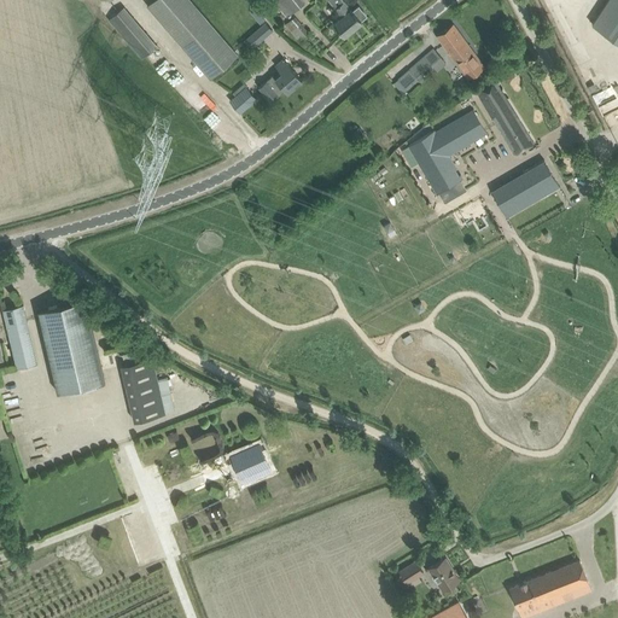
[(209,77),(238,54),(193,0),(149,0),(147,3),(209,77)]
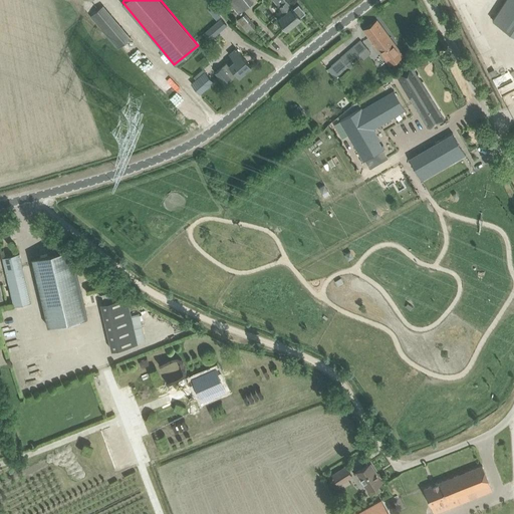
[(230,0),(228,2),(238,15),(253,2),(251,0),(230,0)]
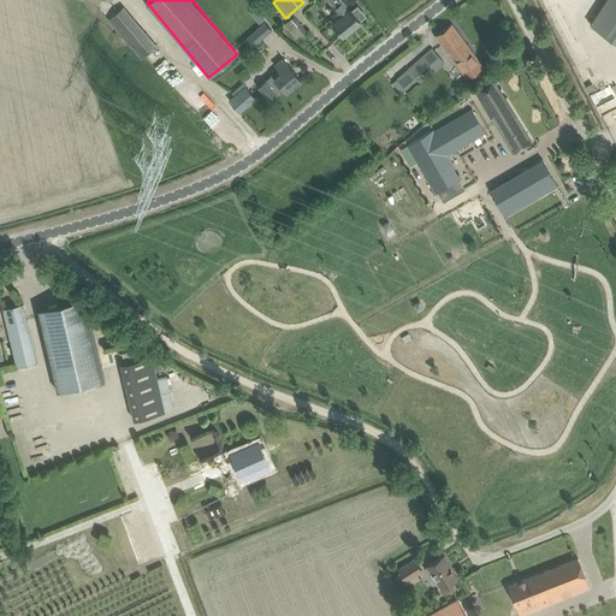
[(341,17),(332,23),(343,36),(361,22),(360,21),(366,16),(357,6),(351,11),(349,9),(349,10),(341,0),(323,0),(324,1),(325,0),(327,0),(335,9),(333,9),(341,17)]
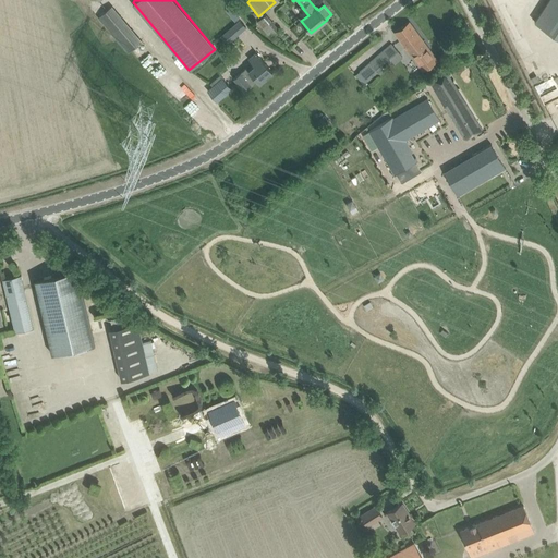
[(557,37),(557,0),(548,0),(534,22),(557,37)]
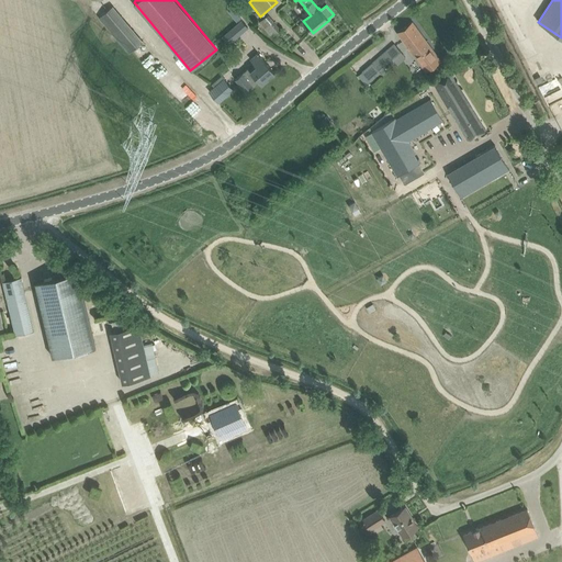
[(98,17),(128,53),(143,41),(112,4),(98,17)]
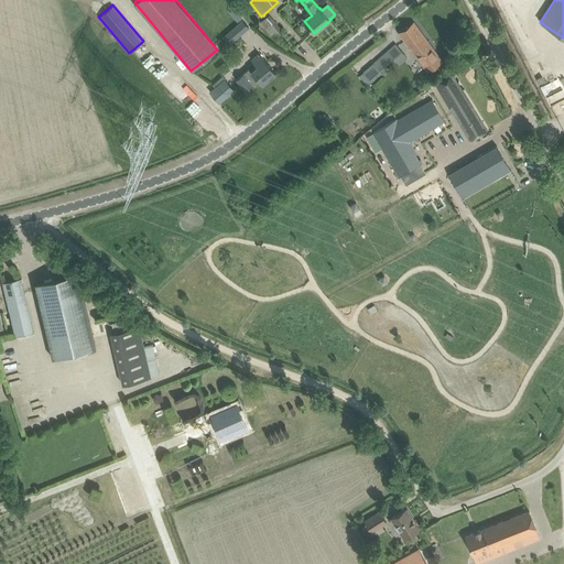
[(260,23),(273,39),(283,31),(270,14),(260,23)]
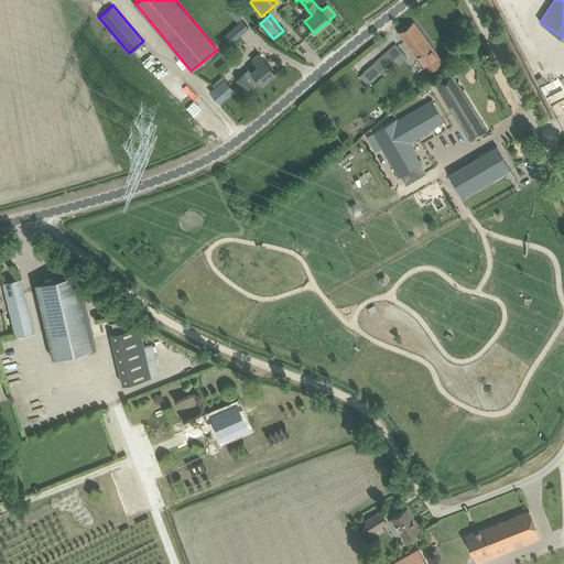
[(242,20),(223,38),(229,44),(249,26),(242,20)]
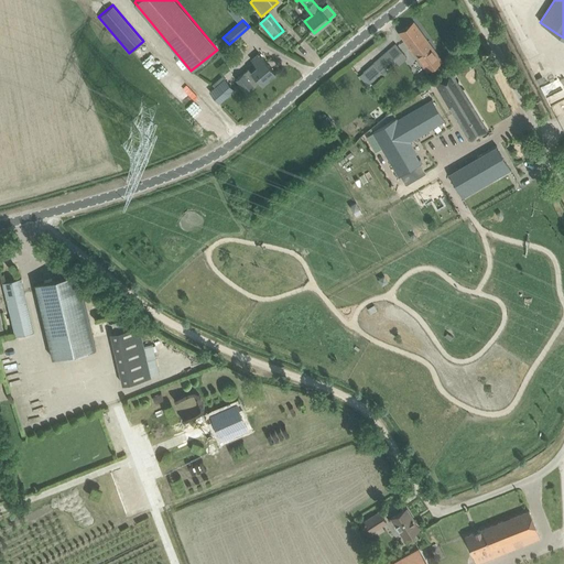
[(399,33),(427,72),(442,61),(413,22),(399,33)]
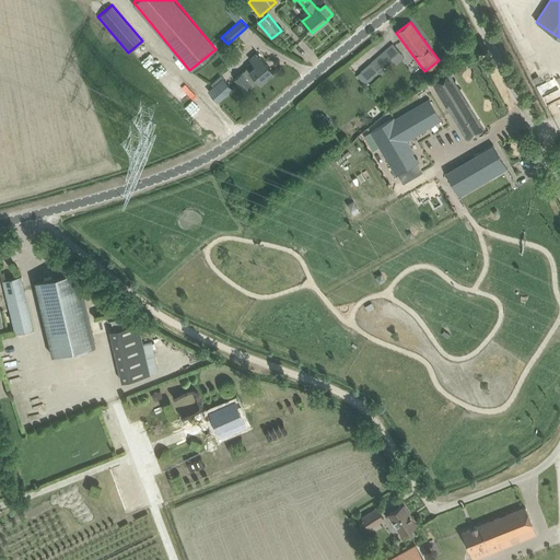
[(361,71),(366,79),(400,53),(393,44),(361,71)]
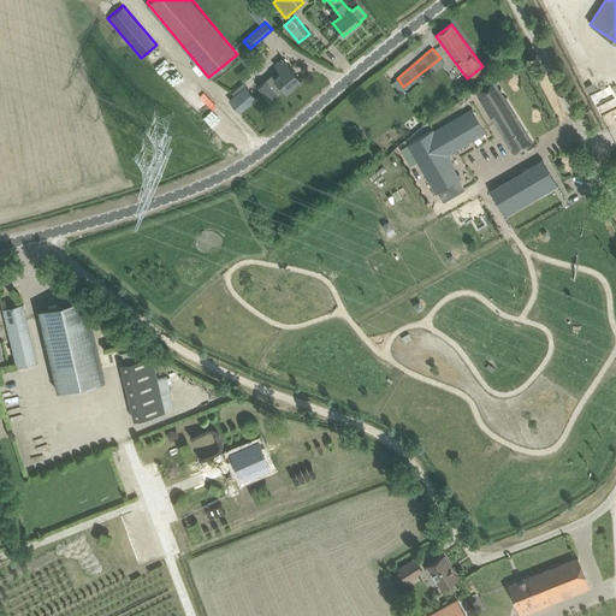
[(258,87),(270,101),(284,89),(286,92),(301,80),(283,58),(274,65),(280,72),(274,77),(272,75),(258,87)]
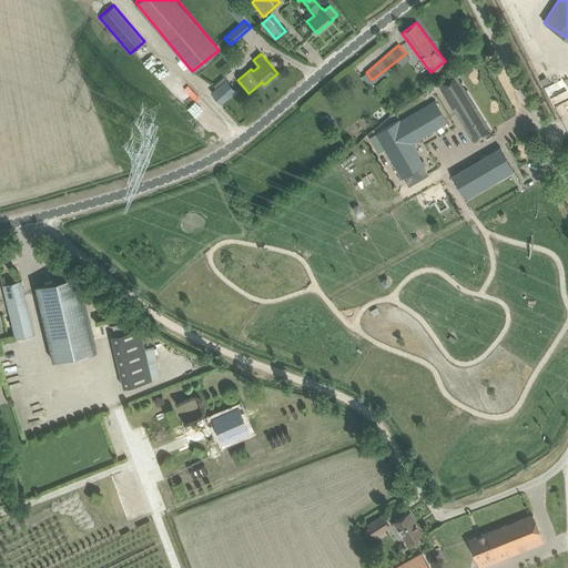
[(455,74),(438,83),(453,108),(454,107),(460,119),(459,119),(473,141),(490,131),(455,74)]
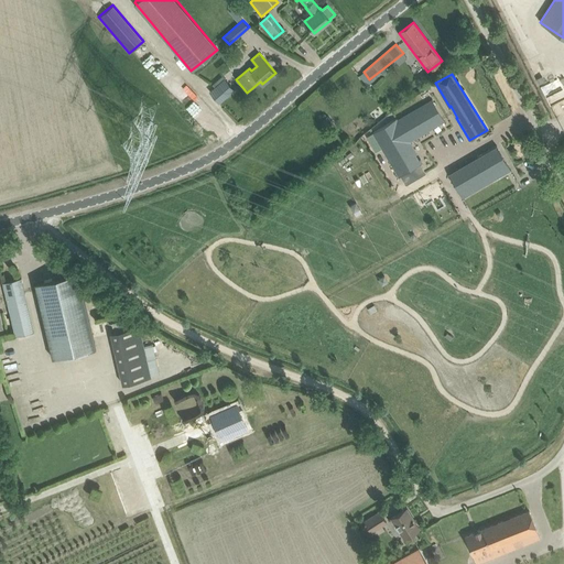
[(210,91),(219,102),(234,89),(224,79),(210,91)]
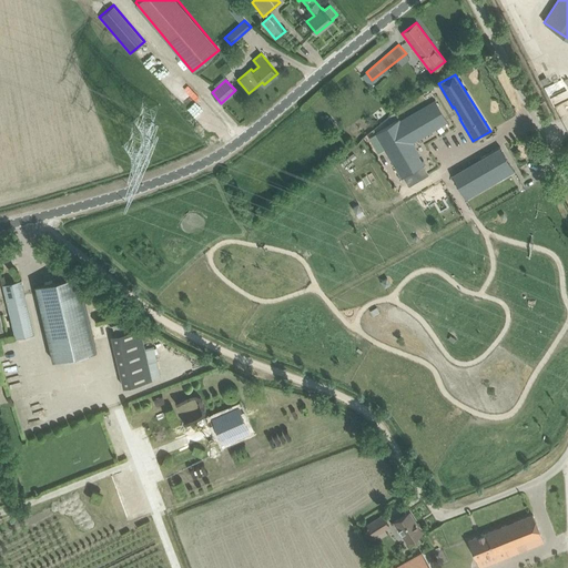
[(399,120),(375,133),(402,178),(425,163),(412,141),(423,134),(424,135),(424,134),(434,128),(435,129),(435,128),(446,121),(446,122),(447,122),(434,100),(434,101),(434,102),(423,108),(423,107),(422,108),(423,109),(412,114),(412,113),(411,114),(412,115),(401,122),(399,120)]
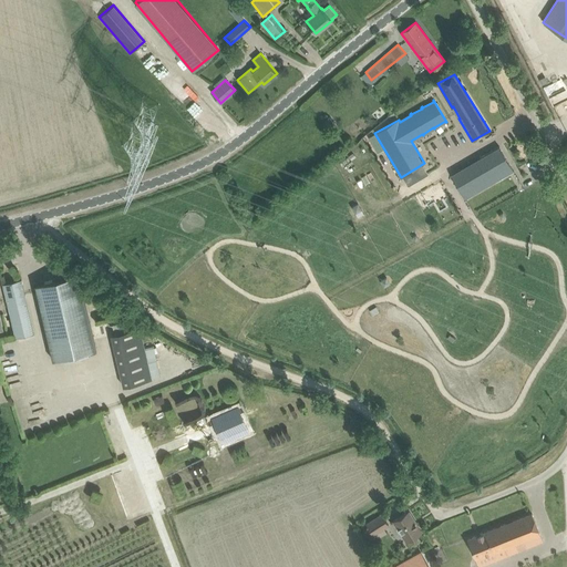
[(321,123),(327,130),(334,124),(328,116),(321,123)]
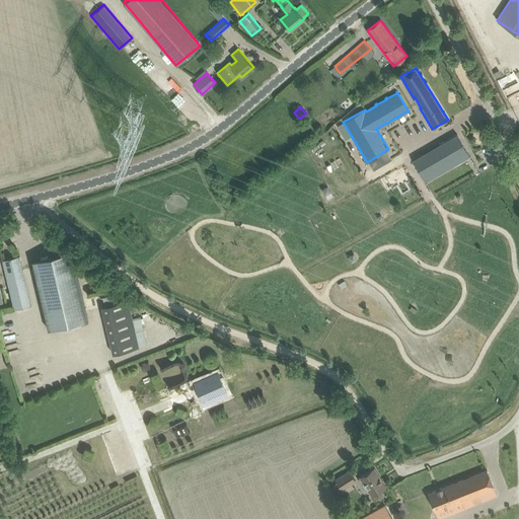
[(410,153),(422,175),(448,160),(446,156),(463,146),(453,129),(411,152),(410,153)]
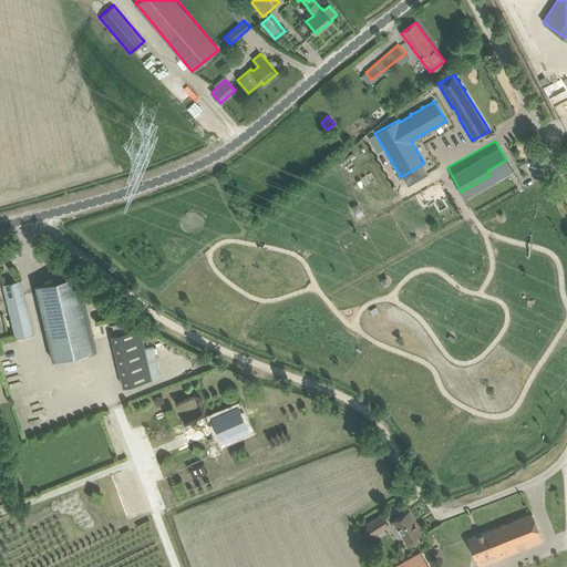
[(34,284),(53,360),(96,350),(79,274),(34,284)]
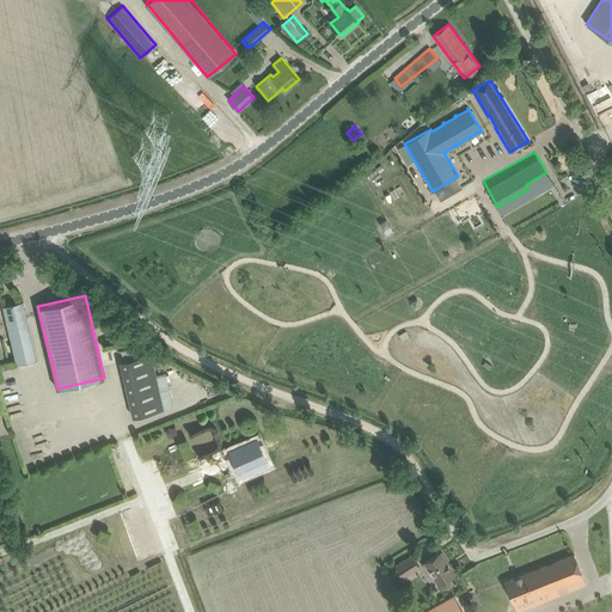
[(5,305),(19,362),(37,357),(24,300),(5,305)]
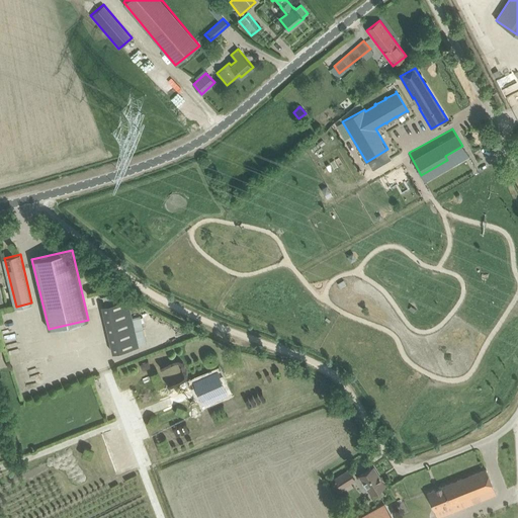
[(101,306),(112,353),(139,346),(127,299),(101,306)]
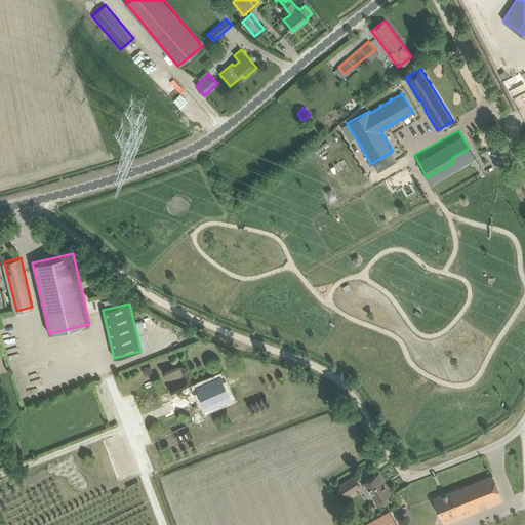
[(208,381),(196,387),(204,405),(210,403),(212,407),(218,405),(225,402),(223,397),(229,395),(220,375),(208,381)]
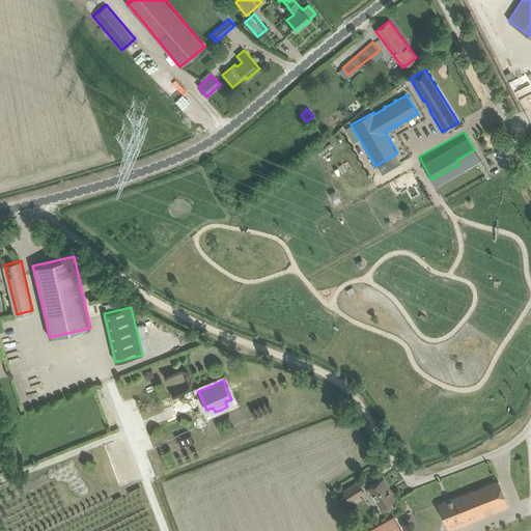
[(368,487),(371,493),(370,496),(373,499),(375,499),(381,507),(395,498),(383,478),(368,487)]
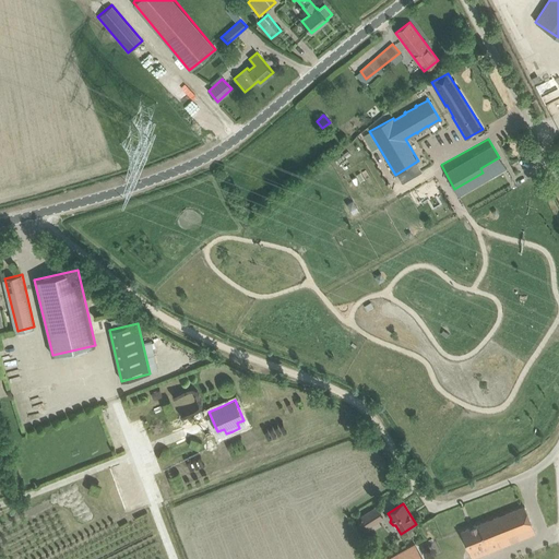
[(524,506),(461,531),(468,550),(486,544),(489,551),(535,533),(524,506)]
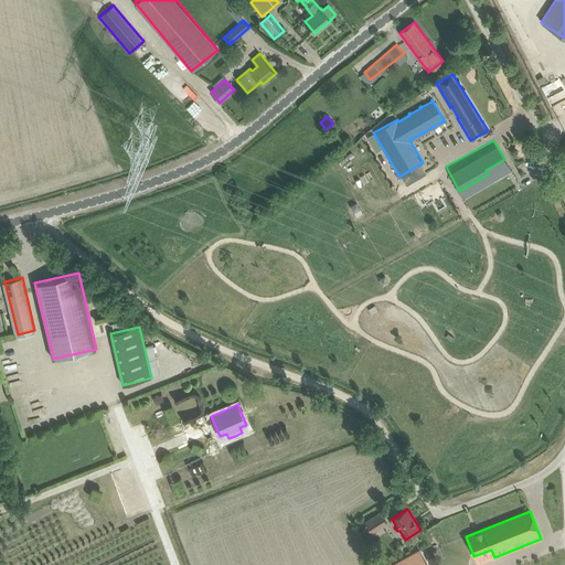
[(365,522),(372,533),(387,523),(380,512),(365,522)]
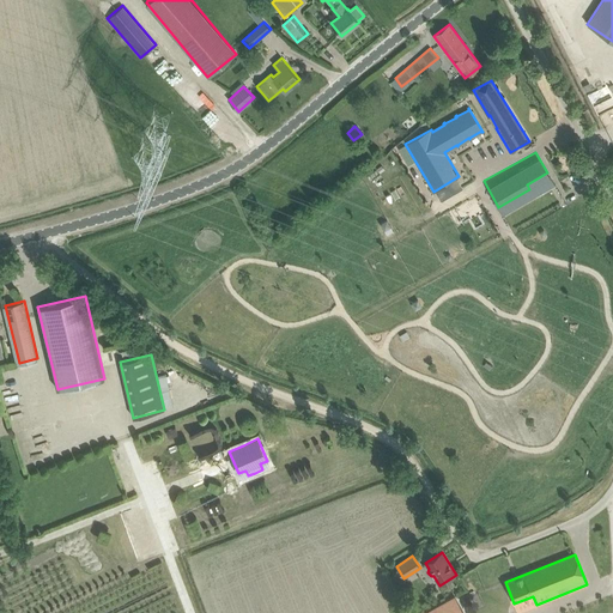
[(417,608),(419,612),(451,612),(461,610),(453,593),(417,608)]
